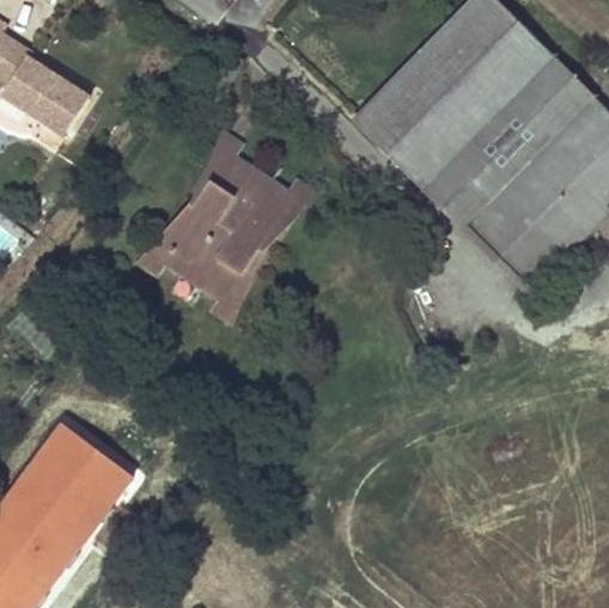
[(608,111),(497,0),(469,0),(355,115),(528,286),(607,208),(608,211),(608,111)]
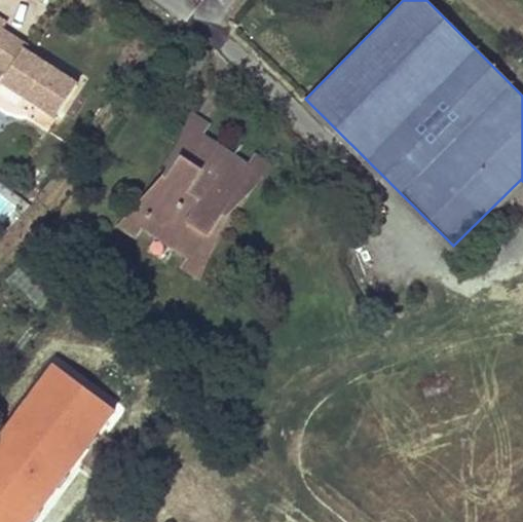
[(0,69),(2,71),(0,74),(0,81),(50,114),(73,79),(20,44),(23,40),(0,26),(0,69)]
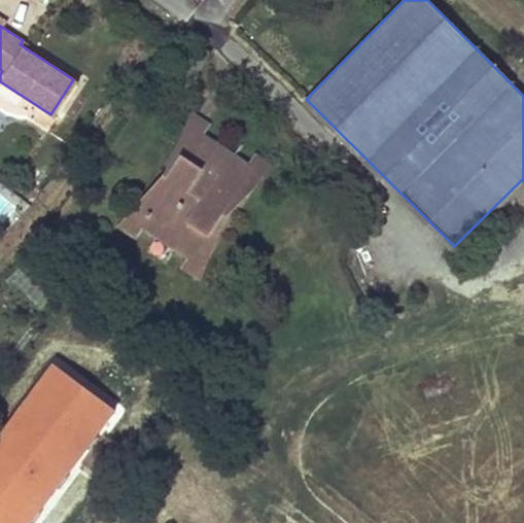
[(132,234),(142,217),(139,215),(194,132),(197,133),(207,117),(193,108),(162,174),(116,223),(132,234)]
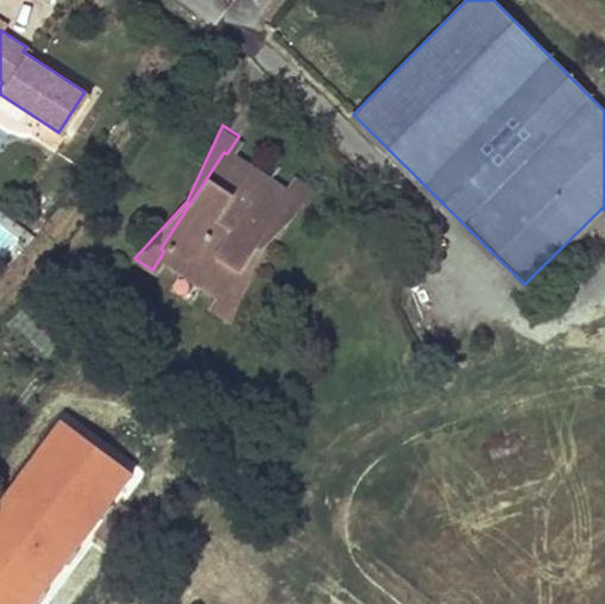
[(227,153),(224,152),(161,249),(164,251),(219,288),(221,289),(285,192),(283,189),(227,153)]
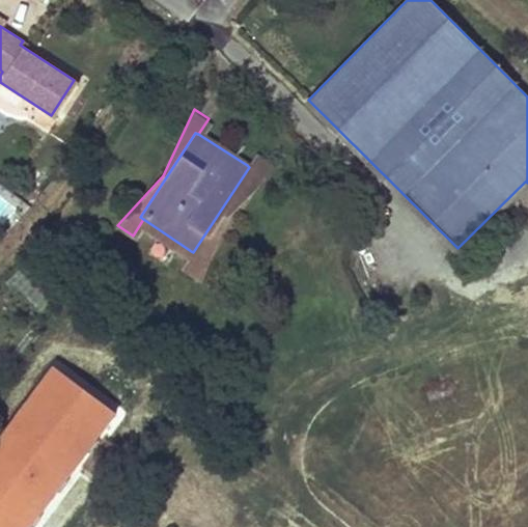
[(193,252),(191,251),(181,267),(196,277),(225,212),(272,160),(257,149),(247,165),(249,167),(193,252)]
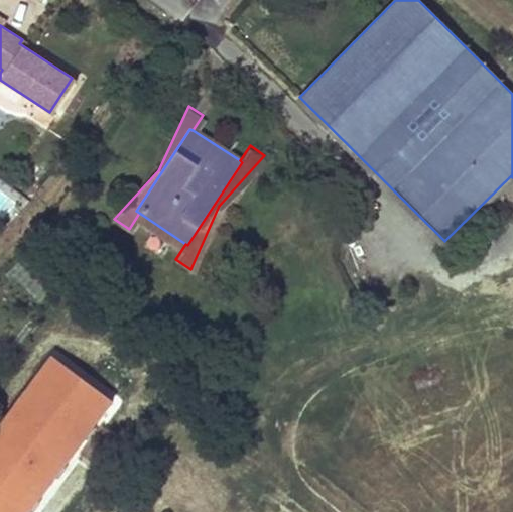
[(36,373),(46,379),(59,358),(49,352),(36,373)]
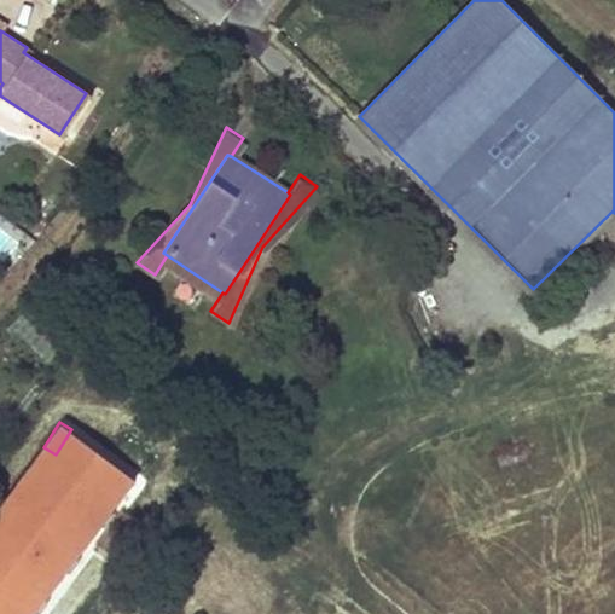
[(23,504),(0,542),(0,572),(32,592),(57,554),(63,557),(125,463),(71,429),(56,455),(44,447),(22,484),(33,490),(23,504)]
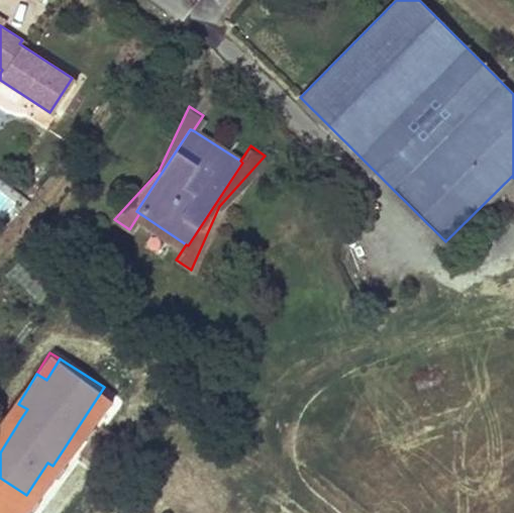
[(104,387),(53,466),(62,472),(112,392),(104,387)]
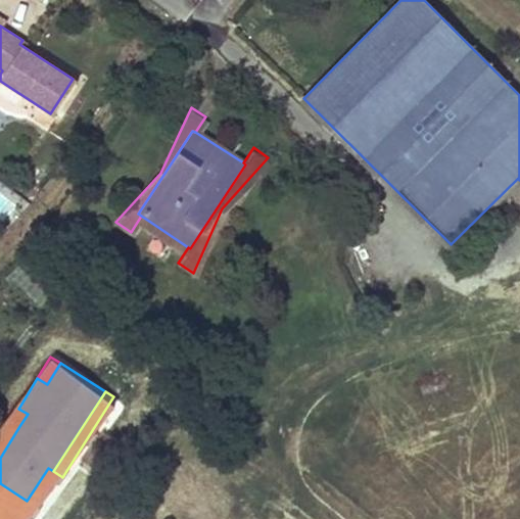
[(10,420),(19,426),(28,414),(18,409),(10,420)]
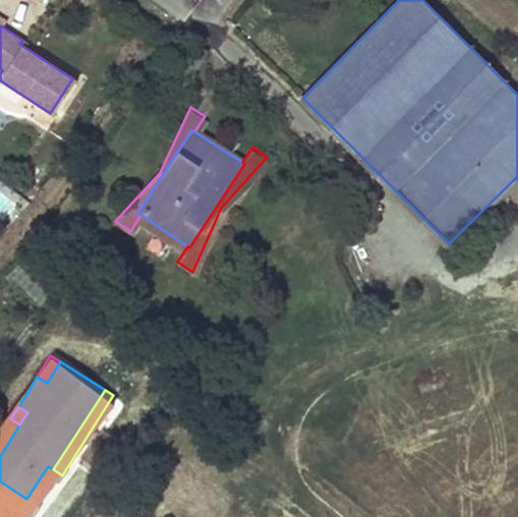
[(115,479),(103,494),(111,501),(122,485),(115,479)]
